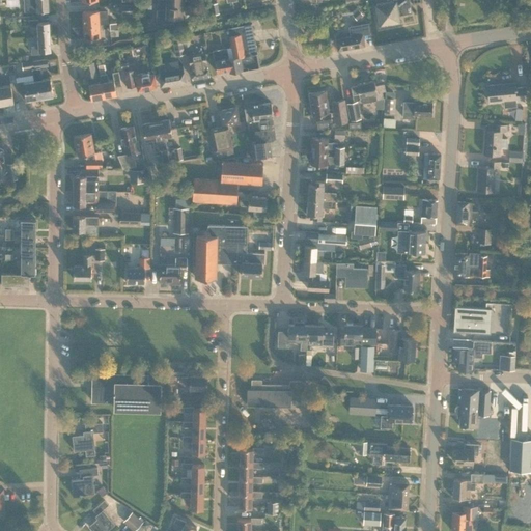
[(24,0),(25,10),(37,9),(37,10),(49,10),(48,0),(24,0)]
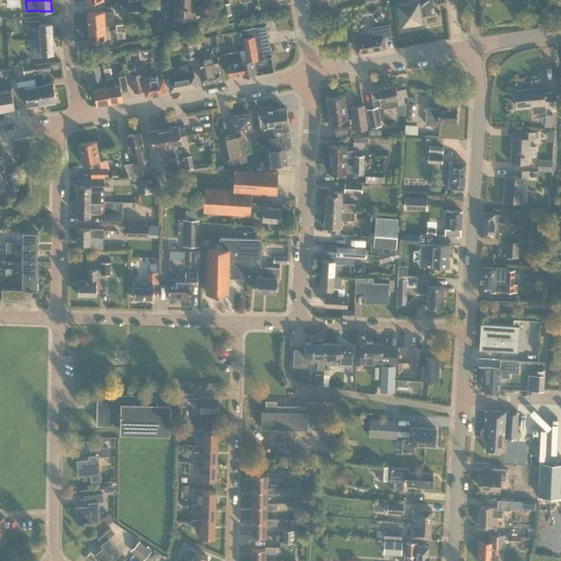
[(430,6),(434,4),(433,0),(415,0),(416,1),(397,4),(401,27),(423,23),(422,15),(431,13),(430,6)]
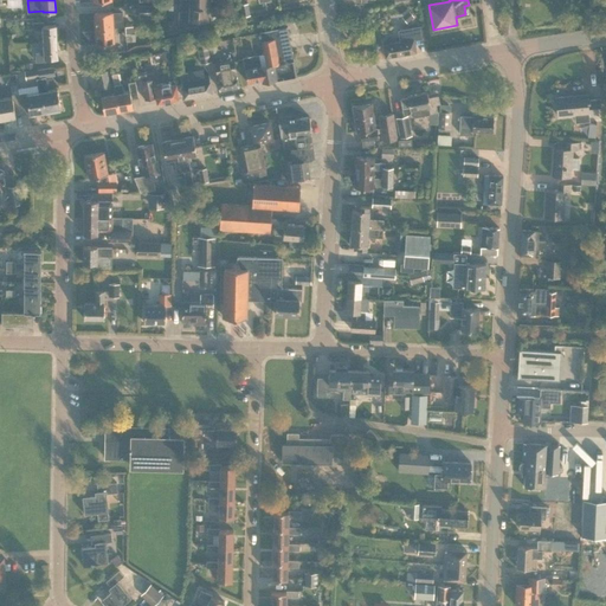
[(250,12),(247,2),(239,4),(242,14),(250,12)]
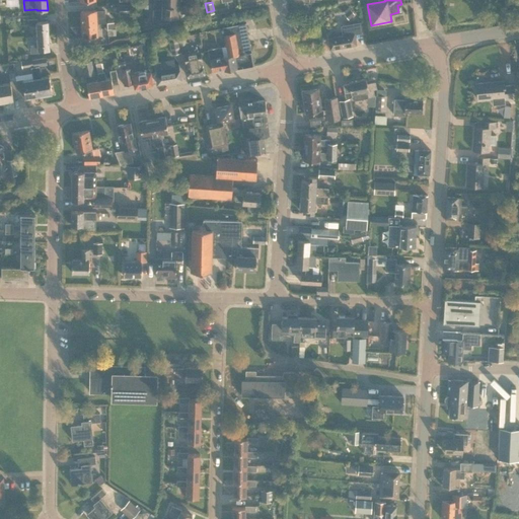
[(177,16),(178,4),(153,3),(152,23),(171,19),(171,16),(177,16)]
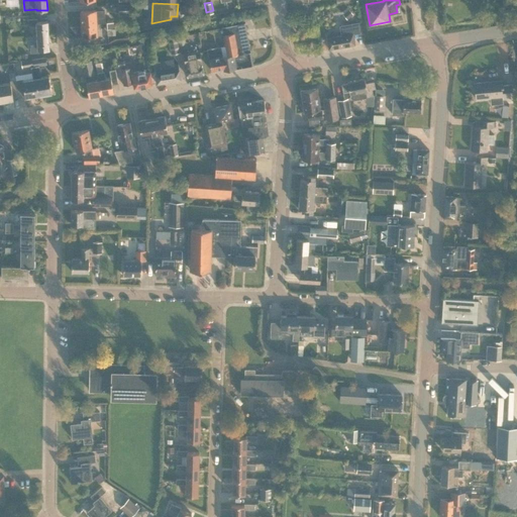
[(81,10),(81,23),(97,22),(96,9),(81,10)]
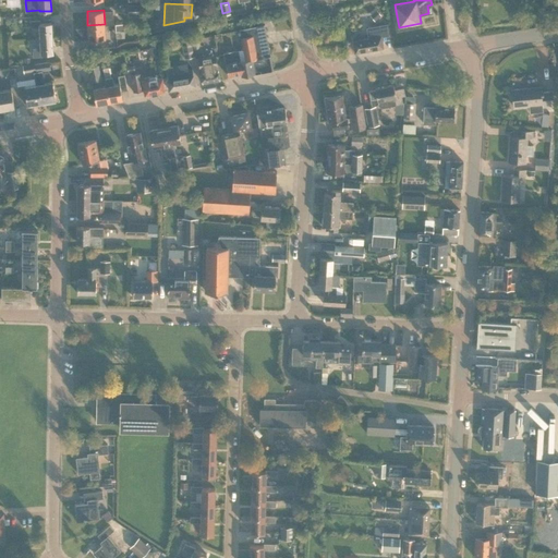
[(40,37),(52,37),(52,22),(41,23),(41,20),(32,21),(32,26),(40,26),(40,37)]
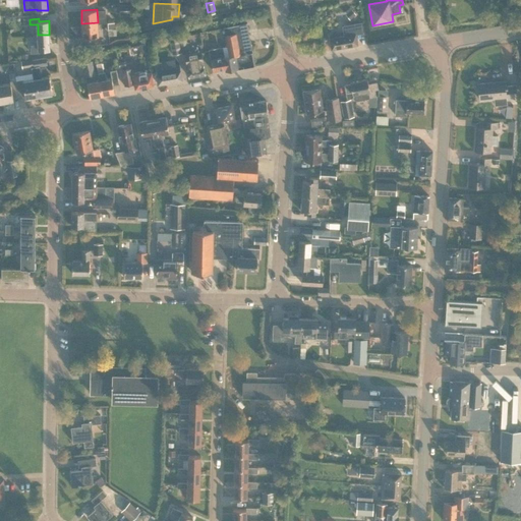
[(332,49),(358,45),(356,33),(363,32),(361,21),(343,24),(344,36),(330,39),(332,49)]
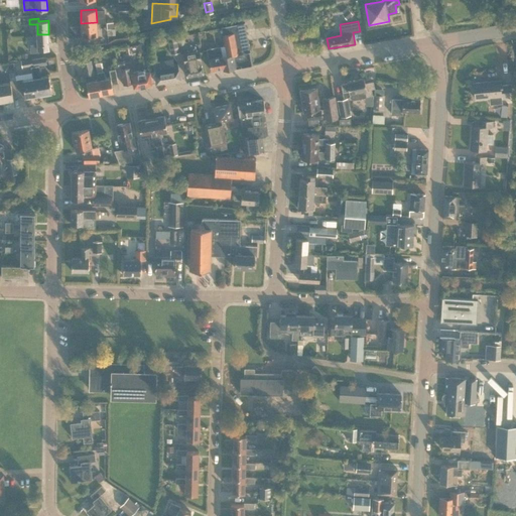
[(98,35),(97,22),(81,23),(82,36),(98,35)]
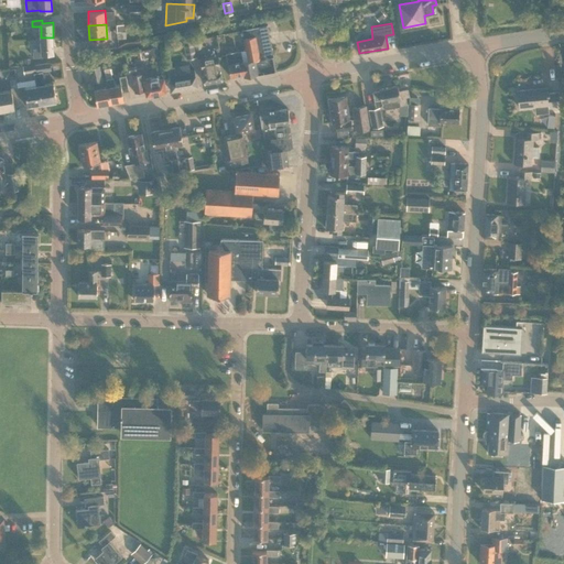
[(262,67),(275,64),(268,24),(242,30),(246,50),(227,53),(229,63),(228,64),(230,76),(243,74),(245,76),(258,74),(258,72),(262,67)]
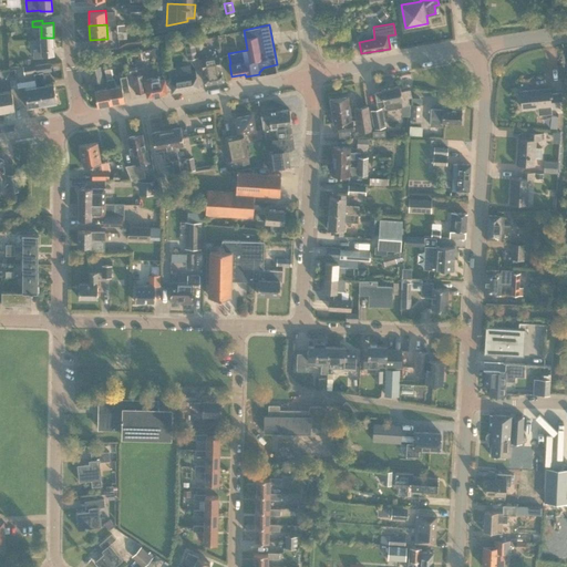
[(195,38),(196,48),(204,47),(202,37),(195,38)]
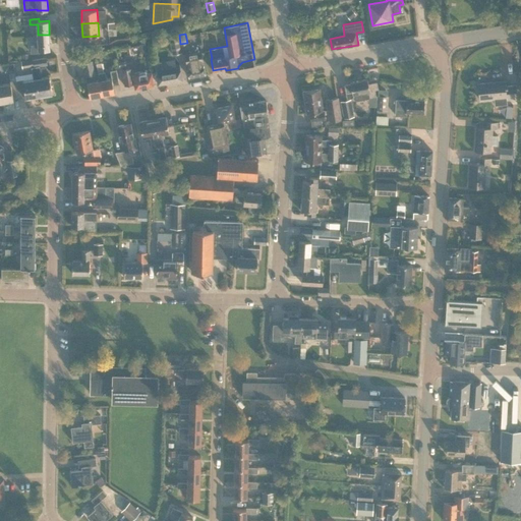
[(50,48),(49,35),(38,35),(39,46),(31,46),(32,51),(40,51),(40,48),(50,48)]
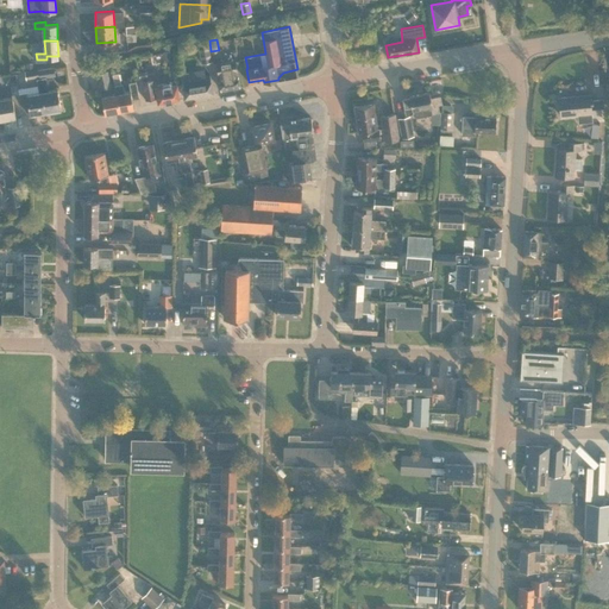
[(198,43),(201,63),(212,61),(208,42),(198,43)]
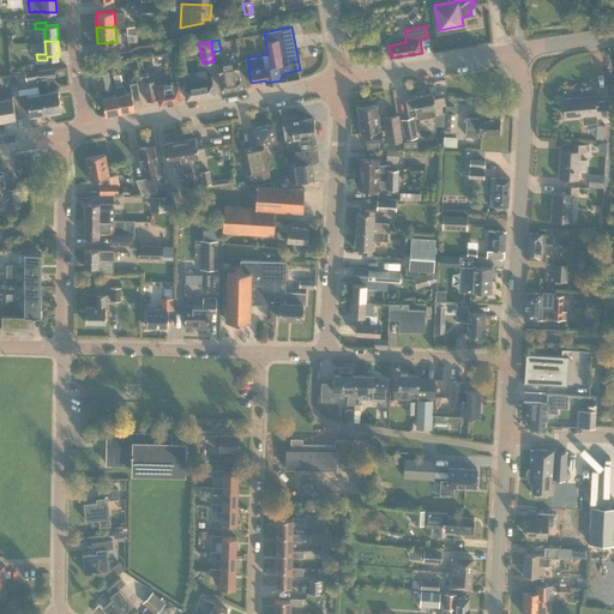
[(174,59),(173,50),(163,52),(166,60),(174,59)]
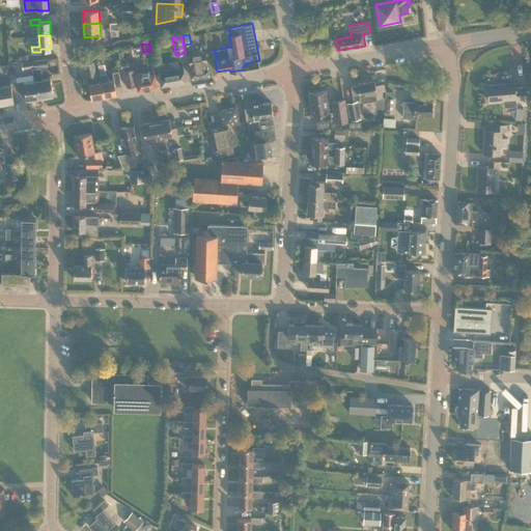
[(85,62),(83,52),(76,53),(79,63),(85,62)]
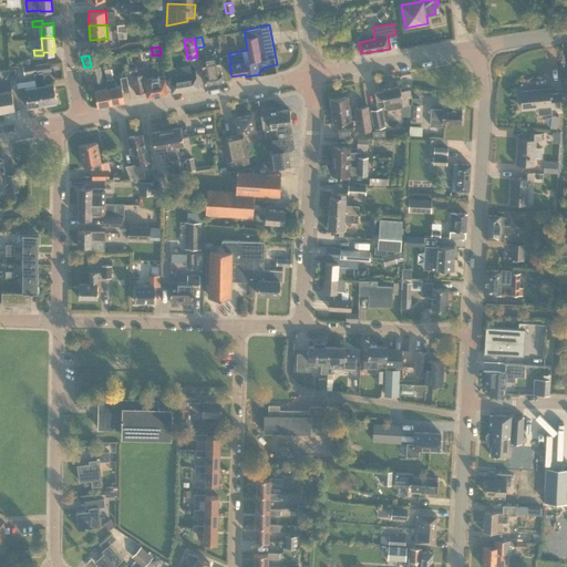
[(206,83),(224,80),(219,55),(202,59),(206,83)]
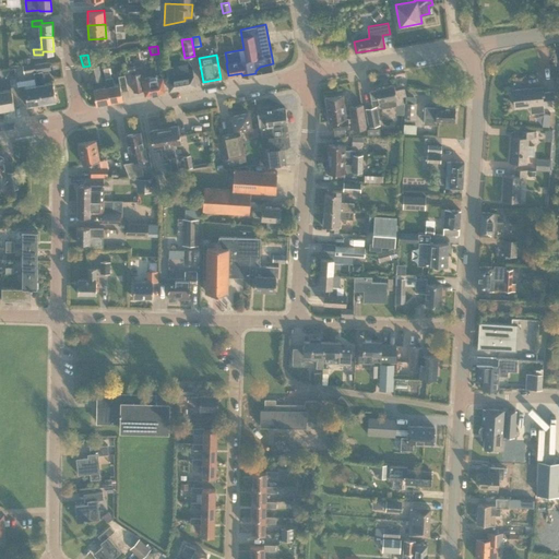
[(49,61),(35,63),(36,74),(34,74),(36,84),(38,84),(42,102),(56,99),(52,81),(45,82),(42,70),(50,69),(49,61)]
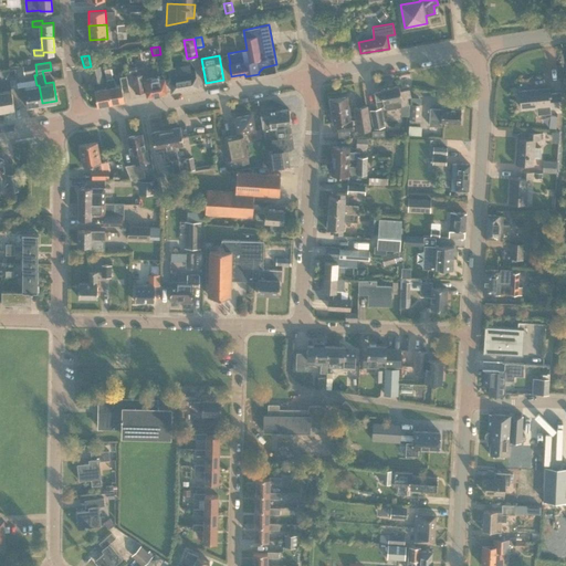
[(34,72),(34,75),(37,75),(35,64),(34,64),(34,63),(23,65),(24,73),(34,72)]
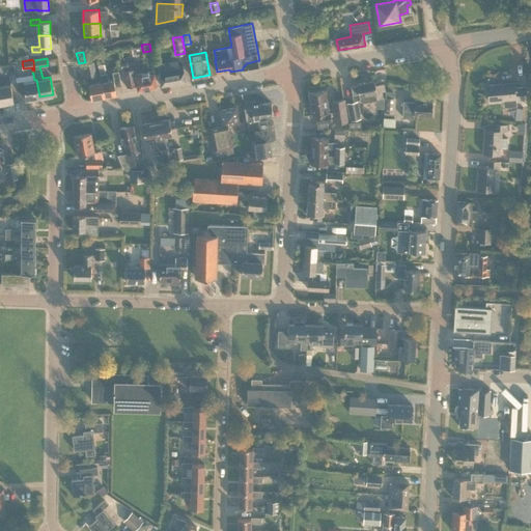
[(84,63),(87,77),(98,75),(93,60),(84,63)]
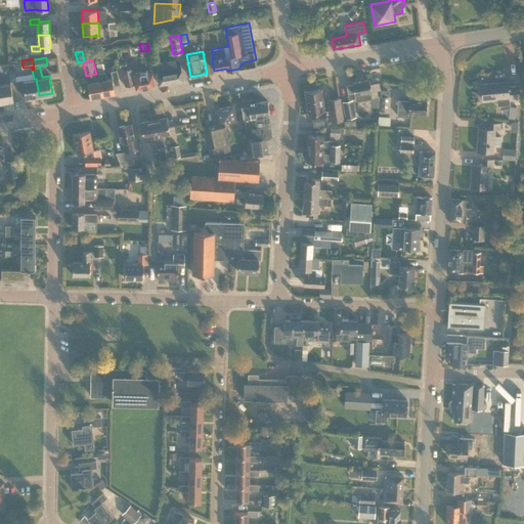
[(181,63),(163,67),(162,61),(156,62),(160,84),(183,80),(181,63)]
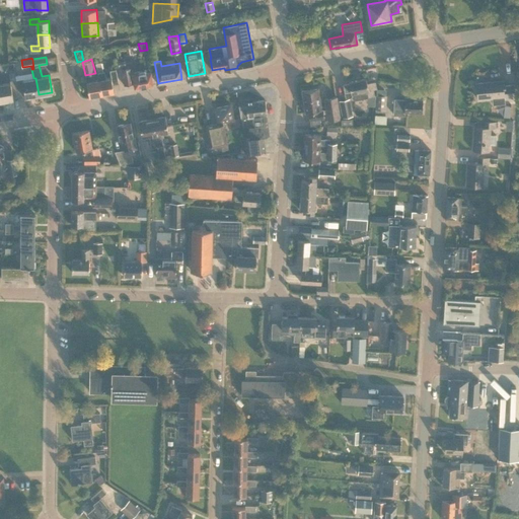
[(100,62),(96,63),(99,79),(102,93),(115,90),(113,83),(119,82),(116,68),(109,69),(110,76),(105,78),(104,70),(102,71),(100,62)]
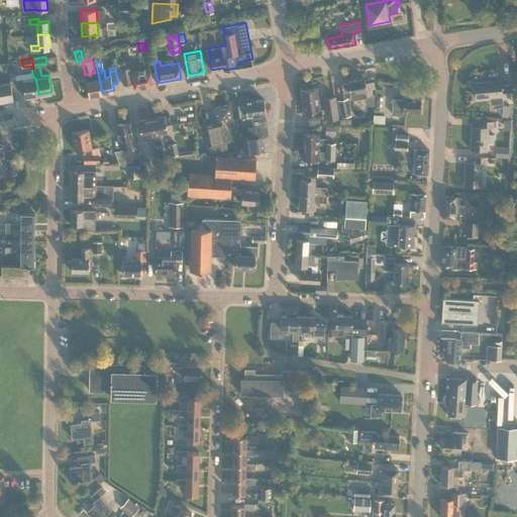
[(134,87),(152,84),(150,71),(142,72),(142,70),(132,71),(131,67),(121,68),(124,84),(133,82),(134,87)]
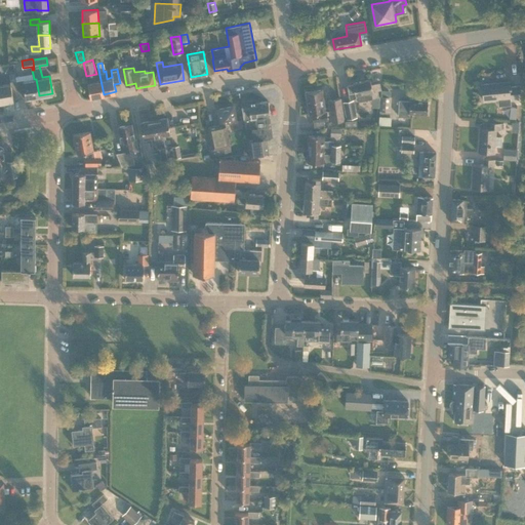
[(350,96),(355,95),(356,97),(357,99),(360,101),(373,97),(373,96),(379,95),(378,88),(381,88),(380,81),(371,83),(371,78),(353,82),(354,83),(347,85),(349,92),(350,96)]
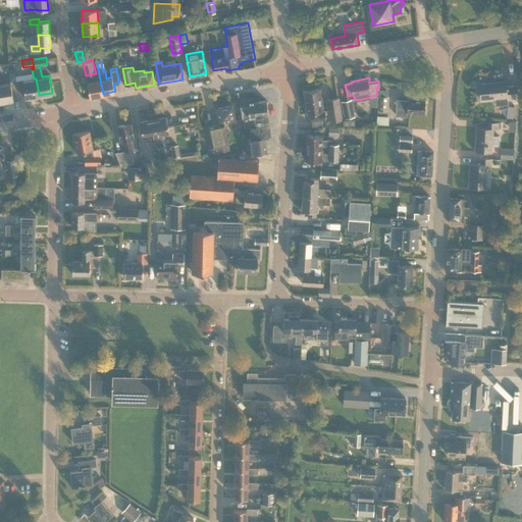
[(25,98),(39,95),(36,79),(34,79),(23,81),(22,79),(16,80),(19,97),(25,96),(25,98)]
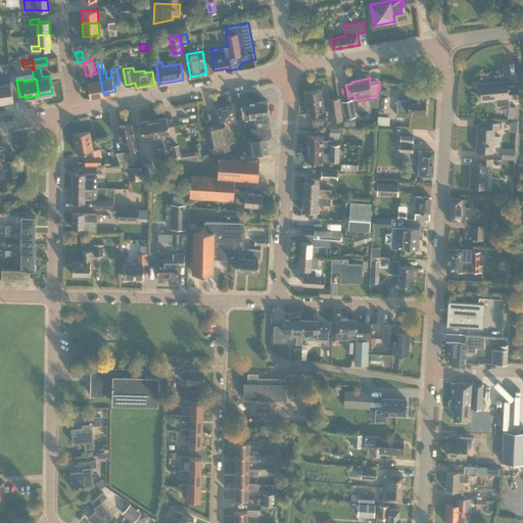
[(13,98),(19,97),(16,80),(10,81),(11,82),(0,84),(0,100),(0,102),(13,100),(13,98)]
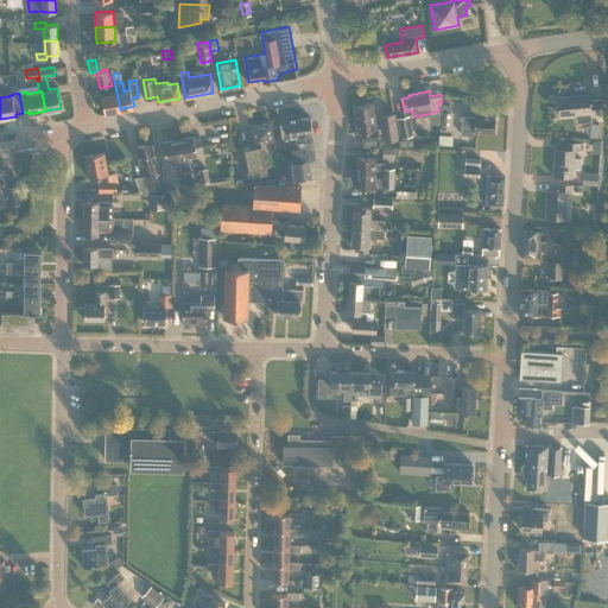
[(106,112),(120,109),(116,93),(101,95),(106,112)]
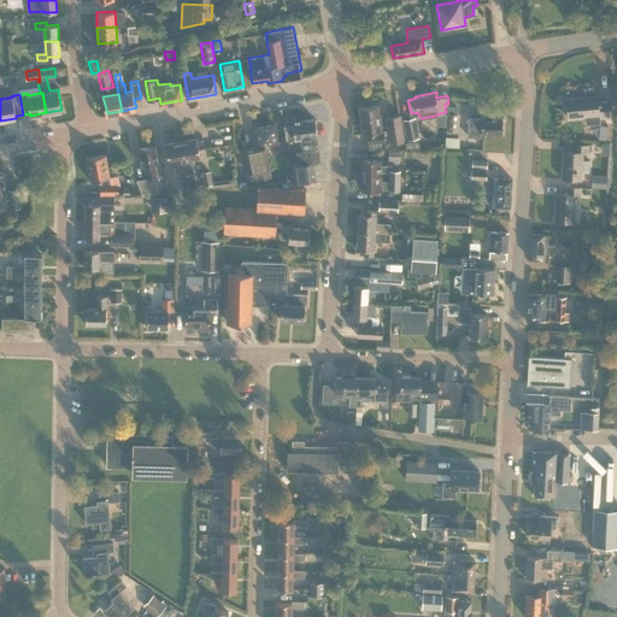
[(569,117),(585,115),(586,123),(600,122),(599,117),(610,116),(607,100),(599,101),(598,95),(568,98),(569,117)]
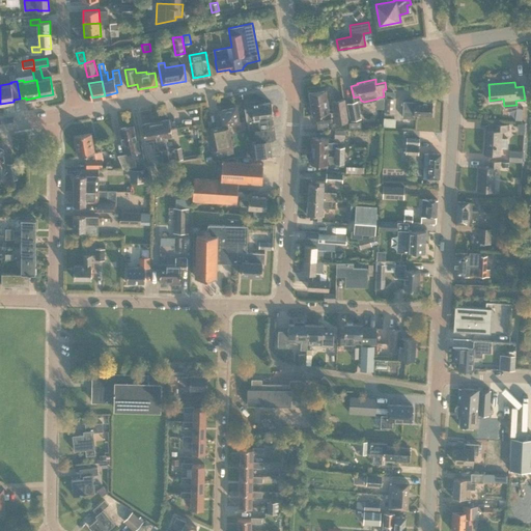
[(329,127),(328,120),(332,120),(331,111),(329,112),(326,89),(309,91),(313,114),(316,114),(318,128),(329,127)]
